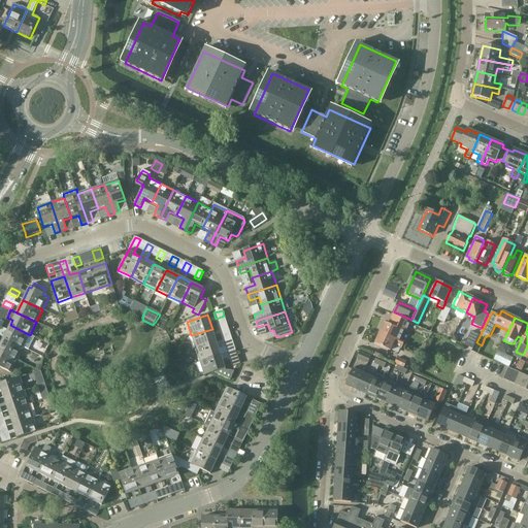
[(385,323),(381,333),(404,344),(406,339),(397,336),(400,330),(385,323)]
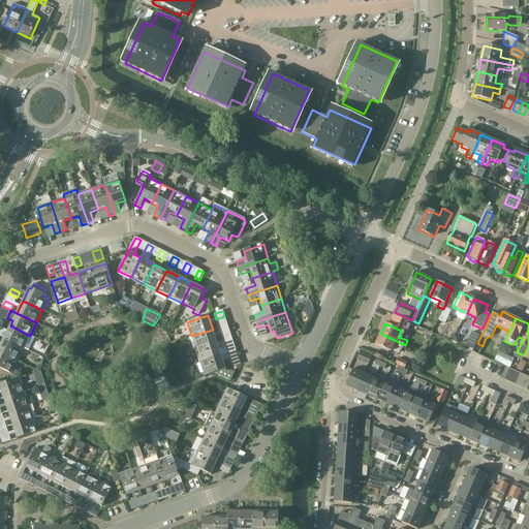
[(220,333),(229,330),(227,324),(218,327),(220,333)]
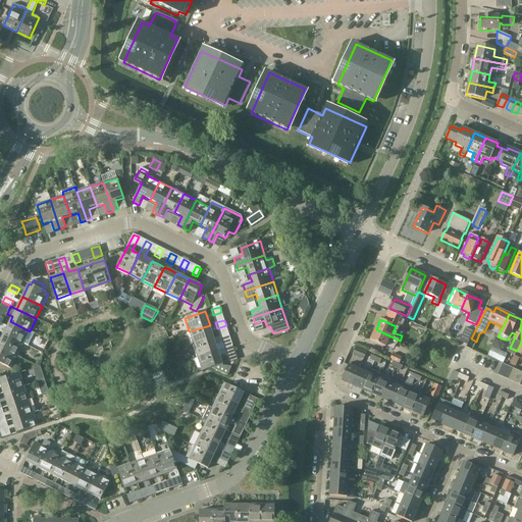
[(0,331),(4,333),(23,344),(30,331),(10,321),(6,329),(0,325),(0,331)]
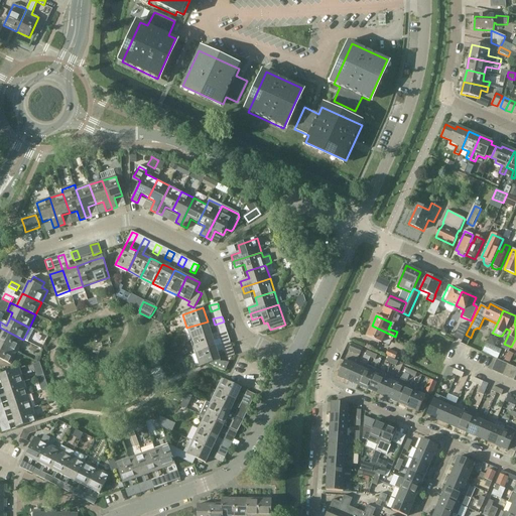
[(212,334),(208,321),(186,328),(191,341),(212,335),(212,334)]
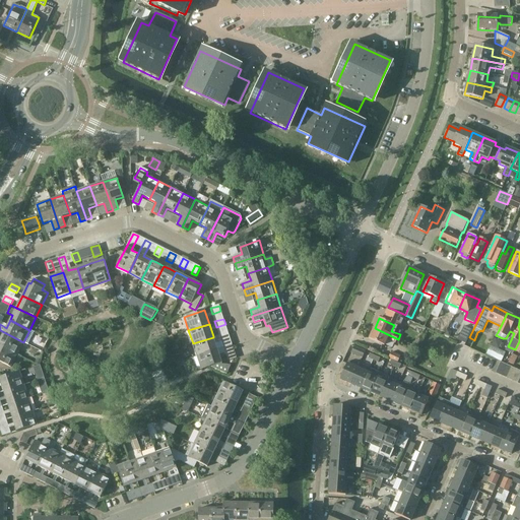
[(466,343),(469,337),(473,329),(464,325),(457,339),(466,343)]
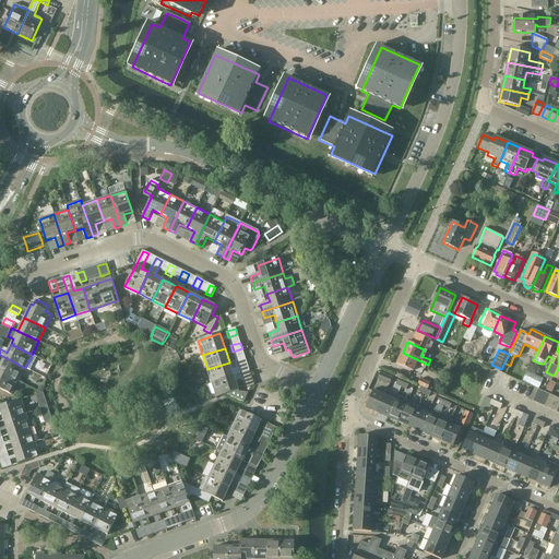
[(428,365),(403,353),(397,365),(413,371),(416,366),(425,370),(428,365)]
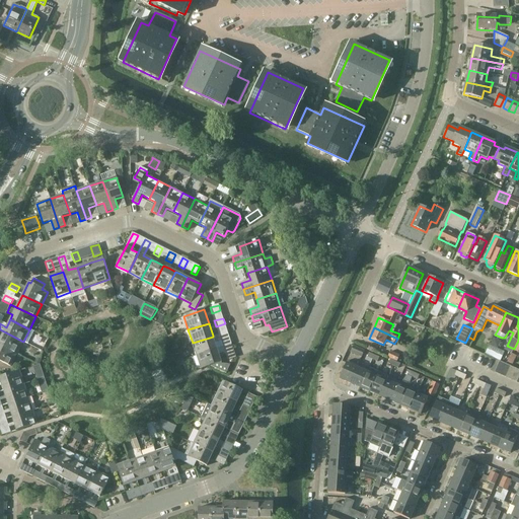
[(4,331),(0,339),(0,345),(17,354),(23,342),(4,331)]
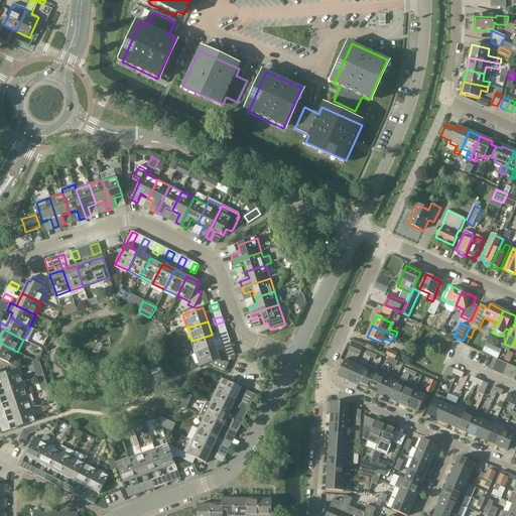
[(191,341),(196,354),(216,348),(214,340),(228,335),(226,330),(212,334),(212,335),(191,341)]
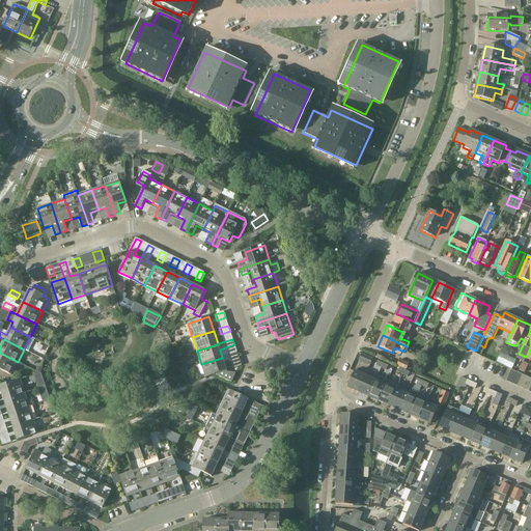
[(18,362),(0,353),(0,369),(10,375),(18,362)]
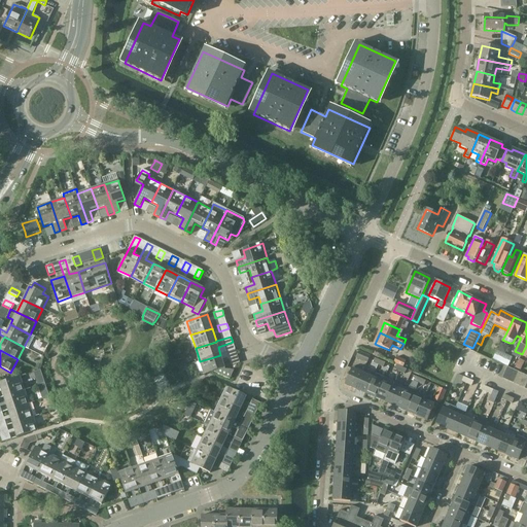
[(229,358),(237,355),(236,350),(226,352),(229,358)]
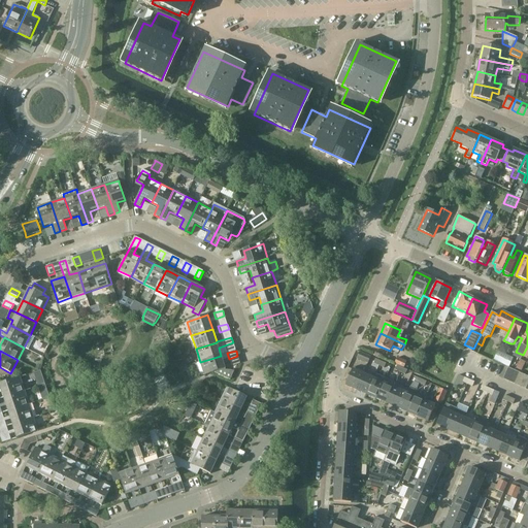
[(499,351),(494,360),(509,367),(514,358),(499,351)]
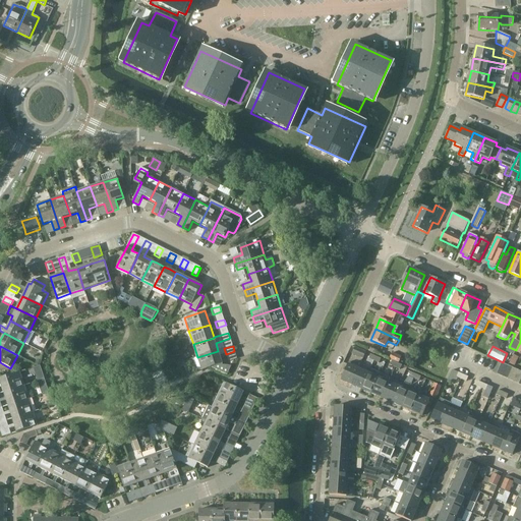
[(352,354),(363,358),(365,352),(355,348),(352,354)]
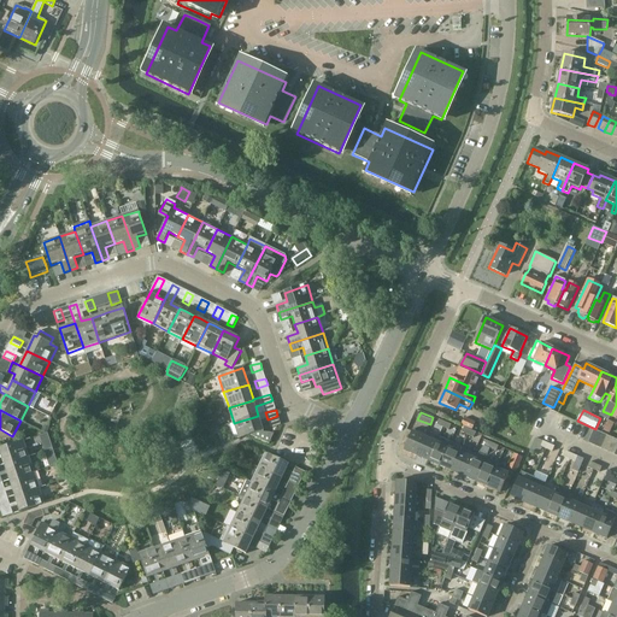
[(239,440),(244,438),(251,435),(269,445),(274,434),(272,434),(272,435),(268,434),(263,433),(263,432),(264,432),(258,416),(234,423),(239,440)]
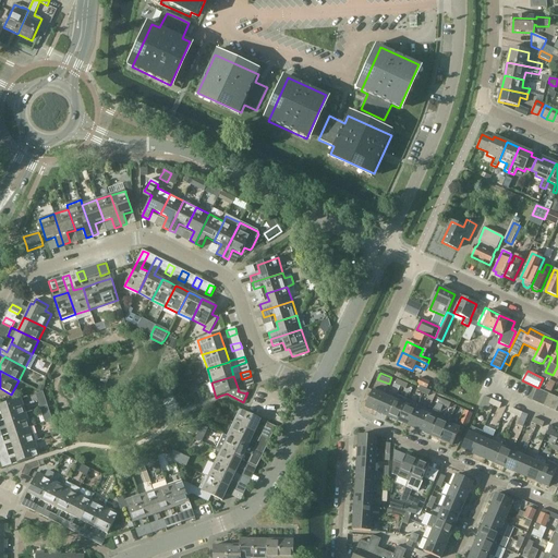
[(416,384),(436,393),(439,387),(420,377),(416,384)]
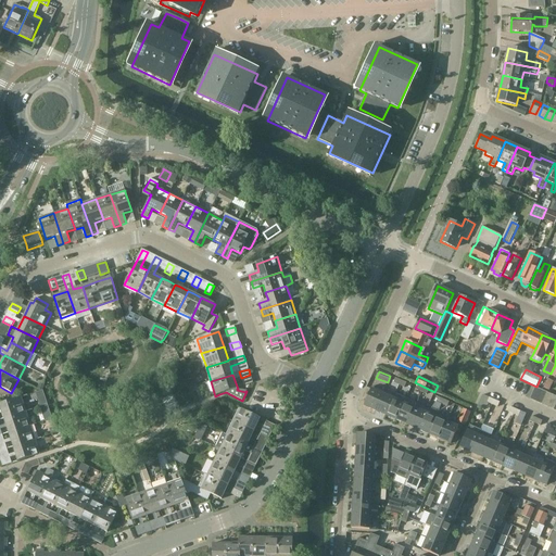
[(364,406),(375,411),(383,392),(373,387),(364,406)]
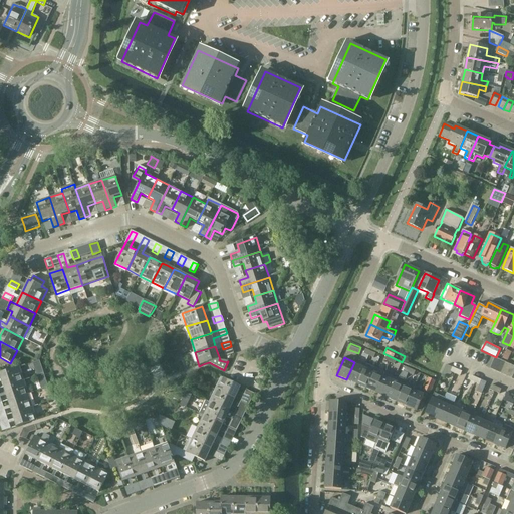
[(490,369),(495,371),(500,360),(495,358),(490,369)]
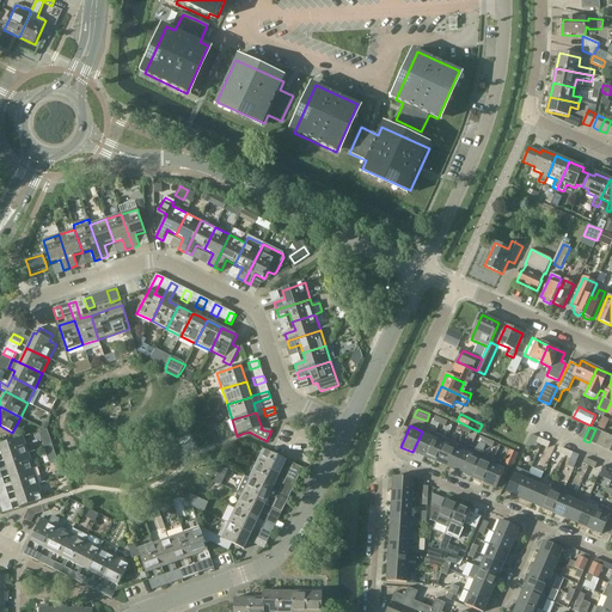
[(412,452),(424,458),(435,434),(423,428),(422,432),(412,452)]
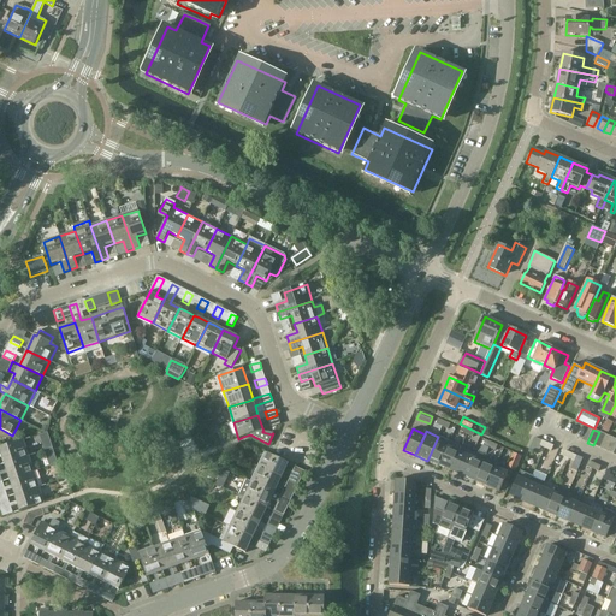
[(593,445),(600,448),(606,436),(599,432),(593,445)]
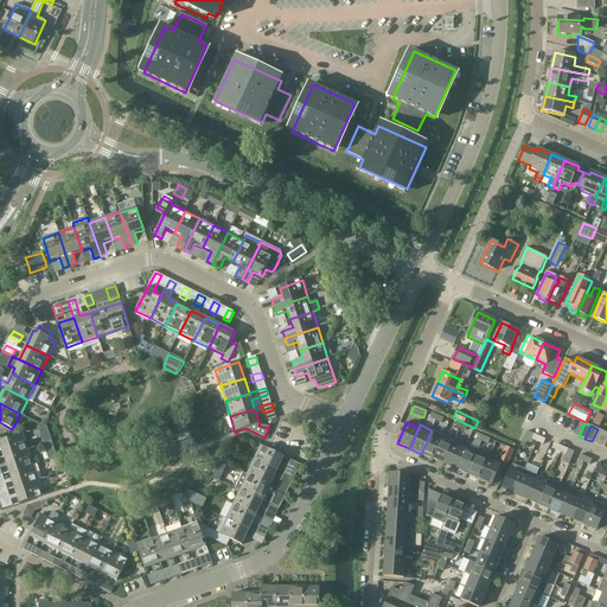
[(592,441),(598,445),(604,432),(598,429),(592,441)]
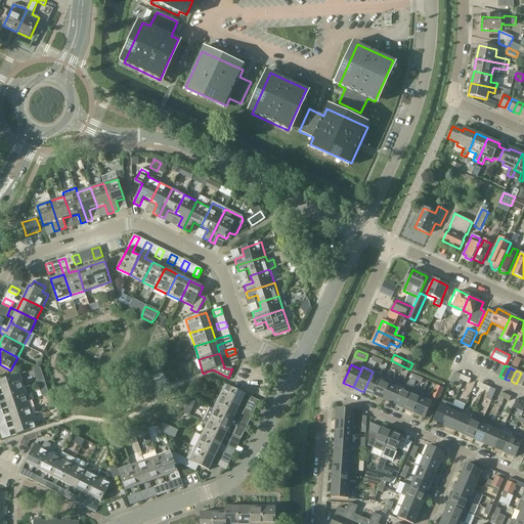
[(363,392),(374,396),(383,376),(373,372),(363,392)]
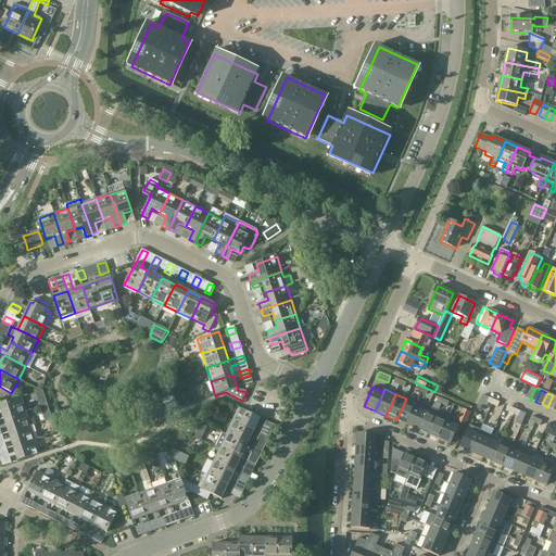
[(492,405),(494,400),(483,395),(478,406),(485,411),(489,403),(492,405)]
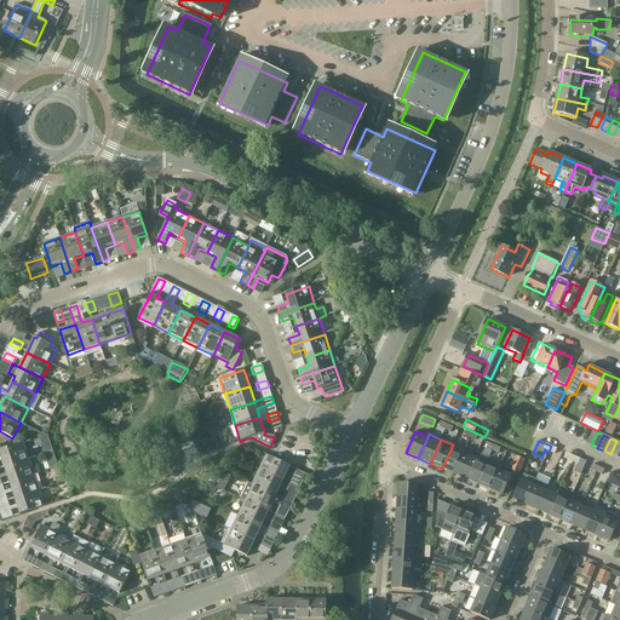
[(0,451),(0,454),(5,468),(29,459),(23,443),(0,451)]
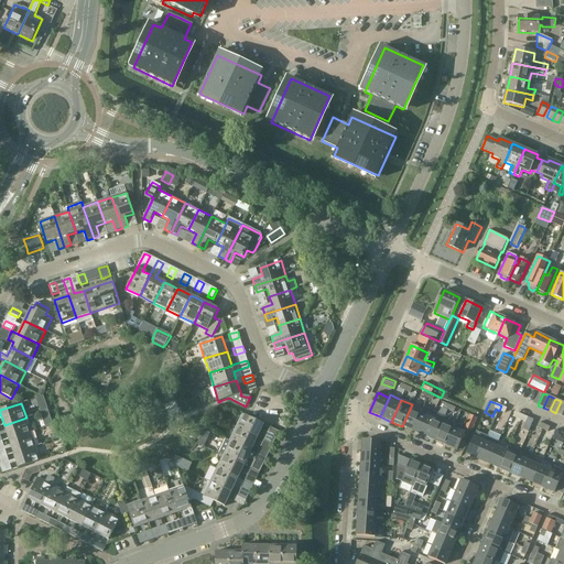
[(402,426),(413,431),(423,410),(412,404),(402,426)]
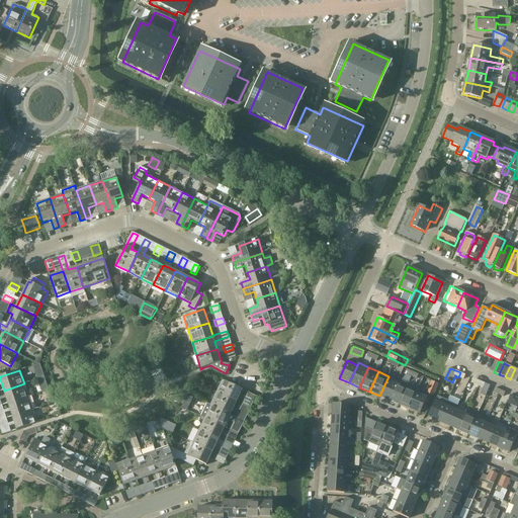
[(379,396),(390,401),(399,380),(389,376),(379,396)]
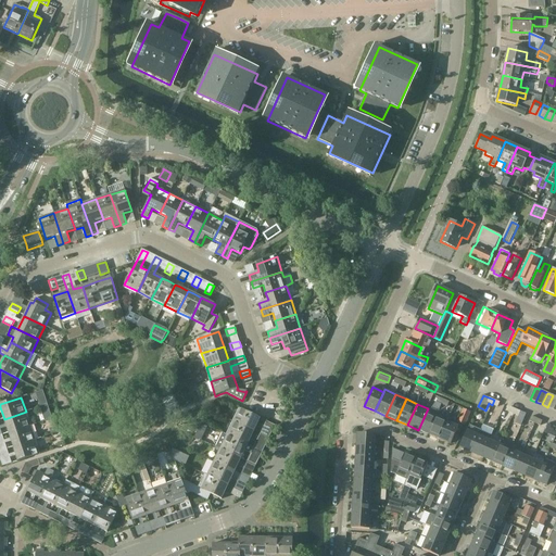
[(240,408),(234,422),(254,432),(261,418),(240,408)]
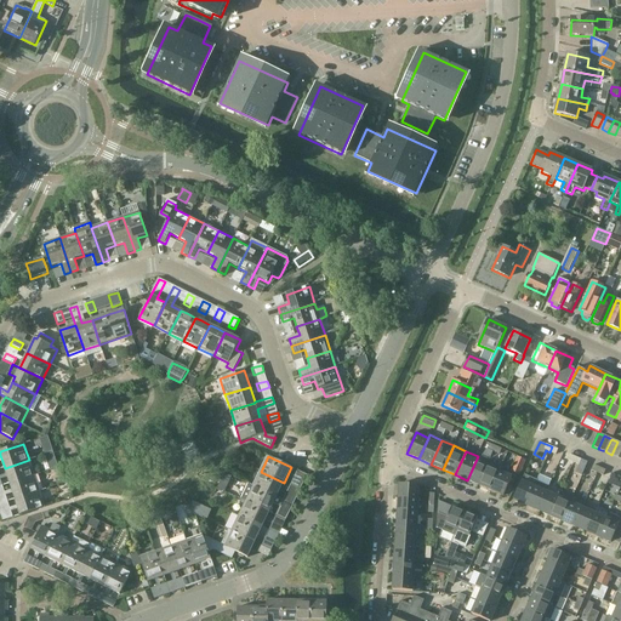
[(467,480),(479,485),(490,461),(478,456),(467,480)]
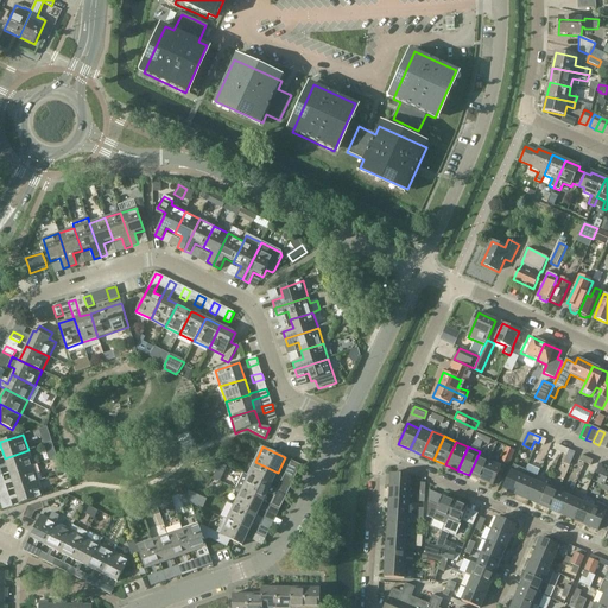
[(501,462),(508,466),(514,451),(507,448),(501,462)]
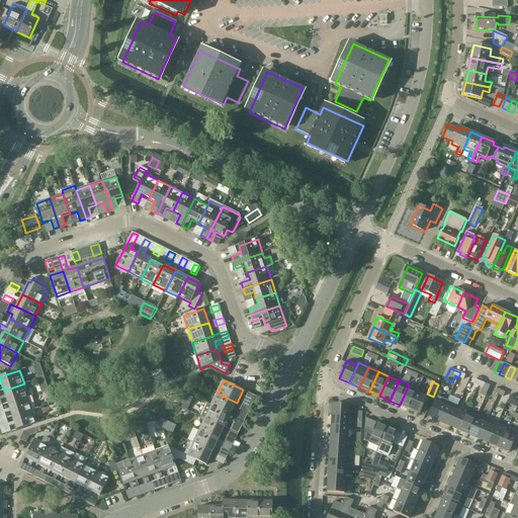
[(4,391),(8,404),(28,397),(24,383),(4,391)]
